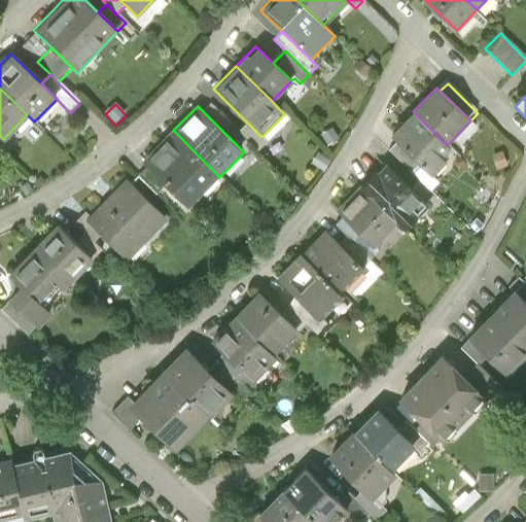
[(211,106),(205,113),(224,133),(231,126),(211,106)]
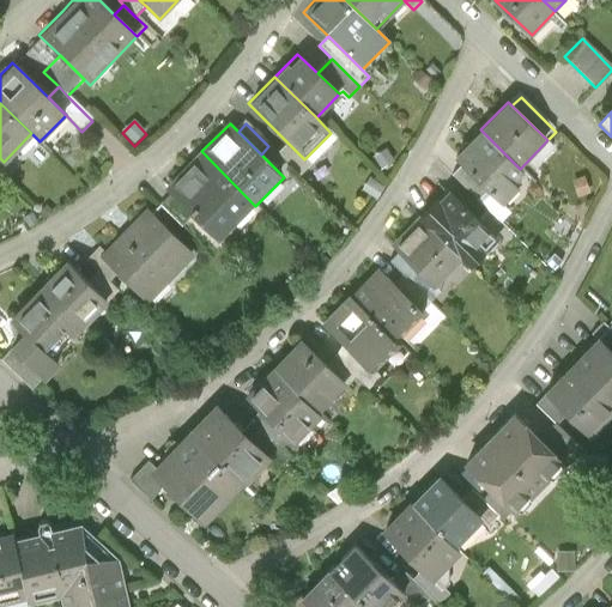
[(520,169),(480,129),(454,157),(464,167),(490,192),(503,206),(520,189),(515,183),(525,174),(520,169)]
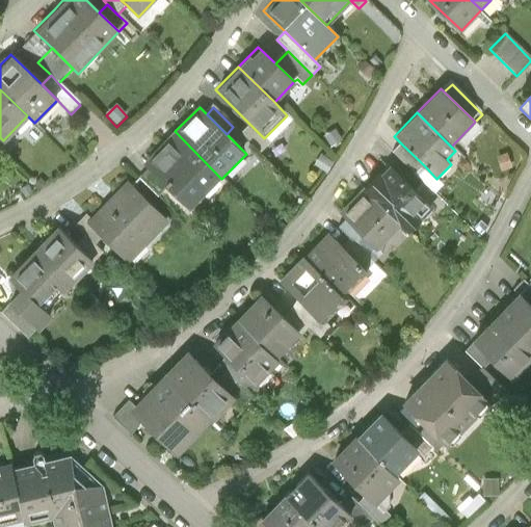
[(264,138),(251,126),(242,135),(262,154),(271,145),(264,138)]
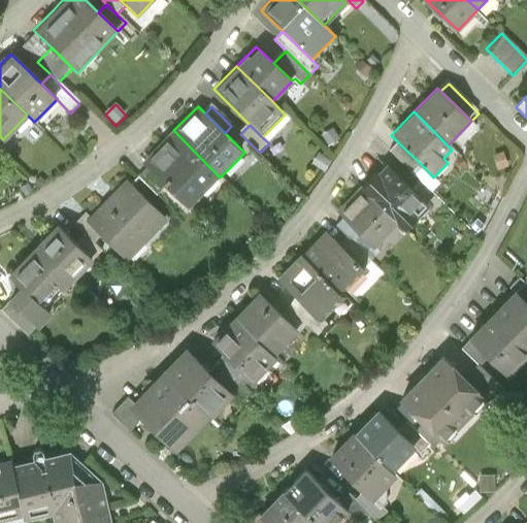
[(189,208),(220,177),(173,130),(141,162),(146,167),(167,187),(189,208)]
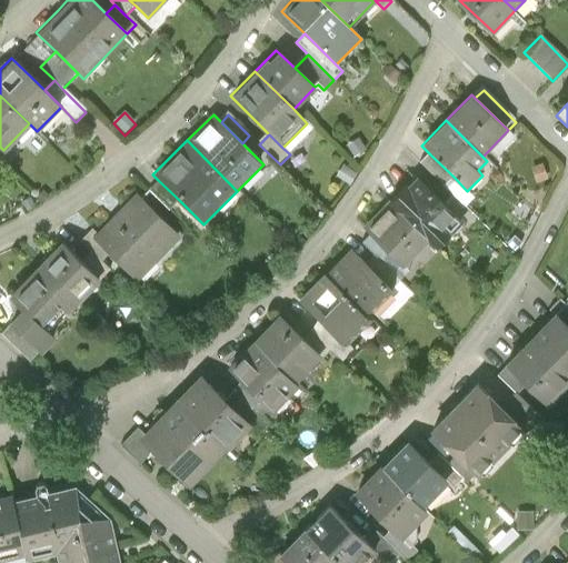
[(455,178),(430,154),(420,164),(445,188),(455,178)]
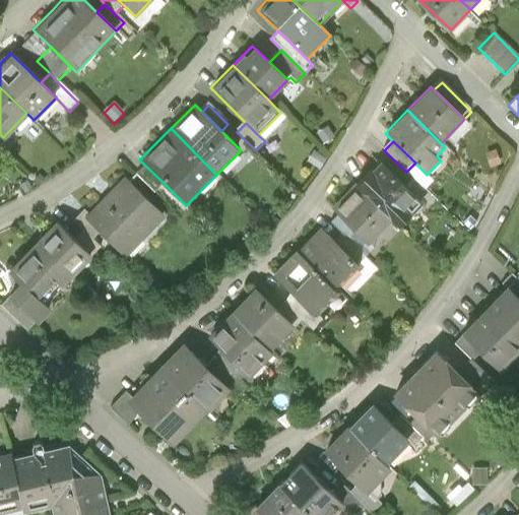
[(501,166),(497,152),(487,156),(491,170),(501,166)]
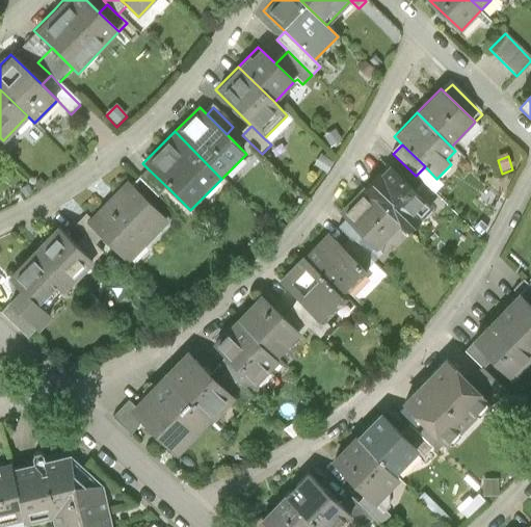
[(388,164),(363,192),(398,227),(408,235),(434,208),(421,195),(388,164)]
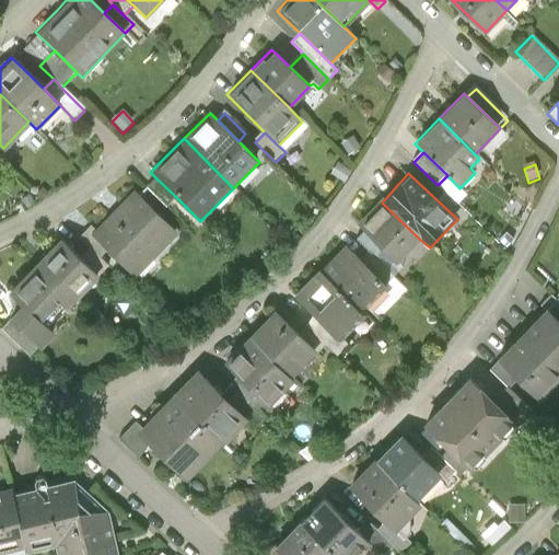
[(166,208),(177,198),(155,177),(146,188),(166,208)]
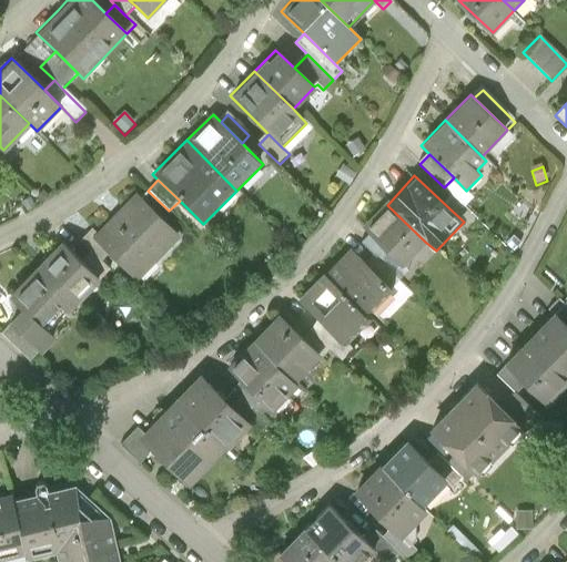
[(48,190),(36,190),(36,200),(47,200),(48,190)]
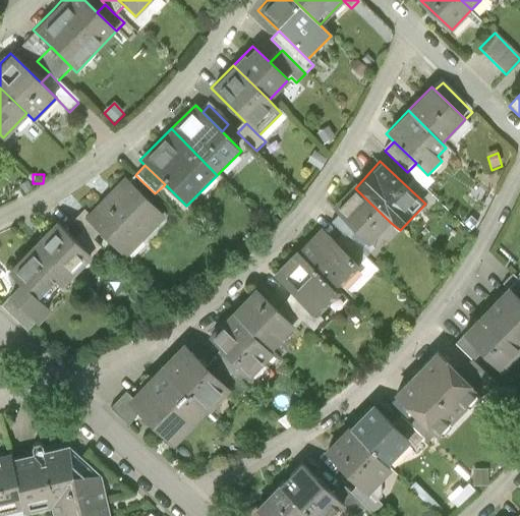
[(166,219),(125,177),(84,216),(103,233),(125,258),(166,219)]
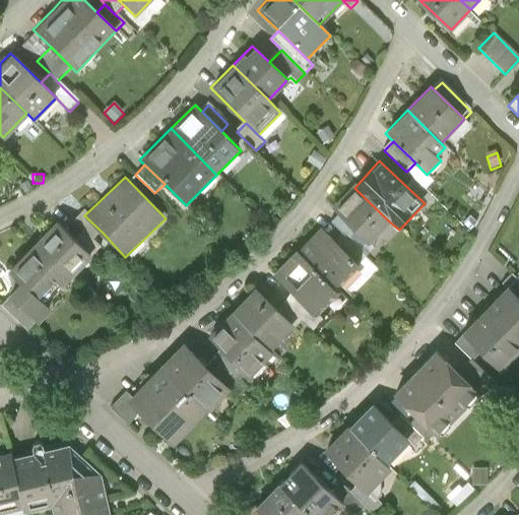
[(418,184),(411,191),(425,203),(432,210),(438,203),(418,184)]
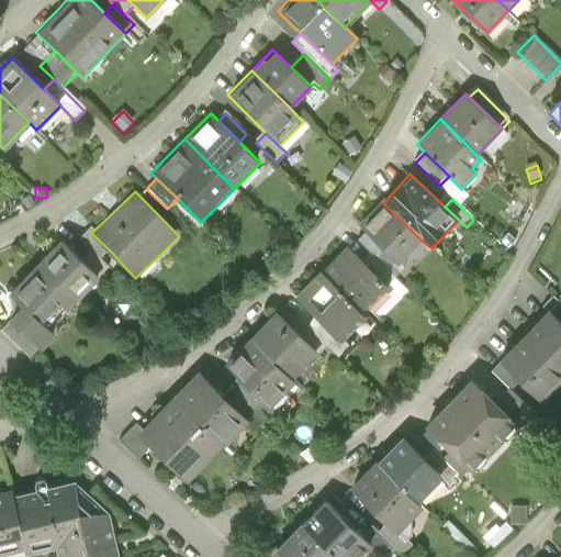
[(421,240),(383,203),(359,227),(366,234),(385,254),(397,265),(421,240)]
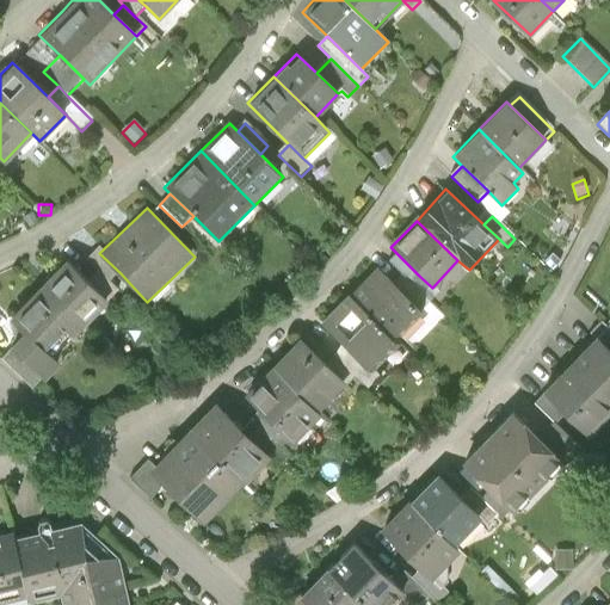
[(121,273),(99,253),(96,249),(85,260),(97,272),(110,284),(121,273)]
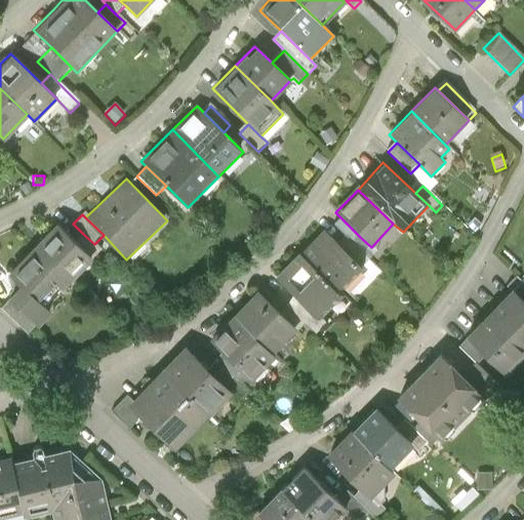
[(352,245),(360,237),(341,218),(333,227),(346,238),(352,245)]
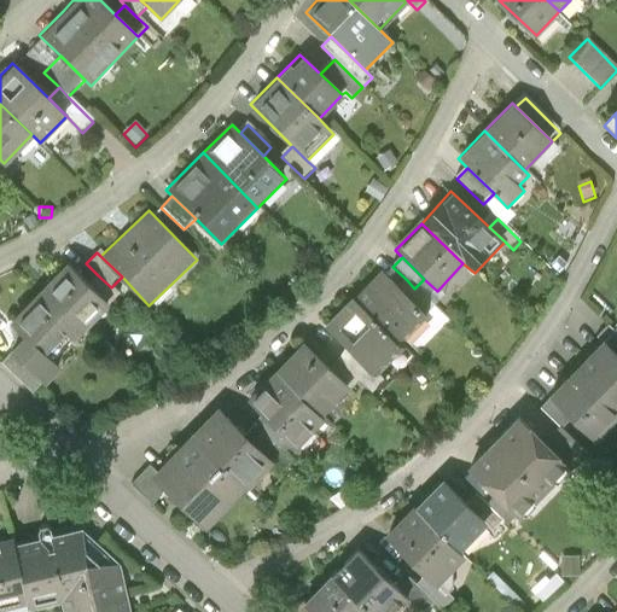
[(38,290),(81,334),(110,306),(88,285),(65,263),(38,290)]
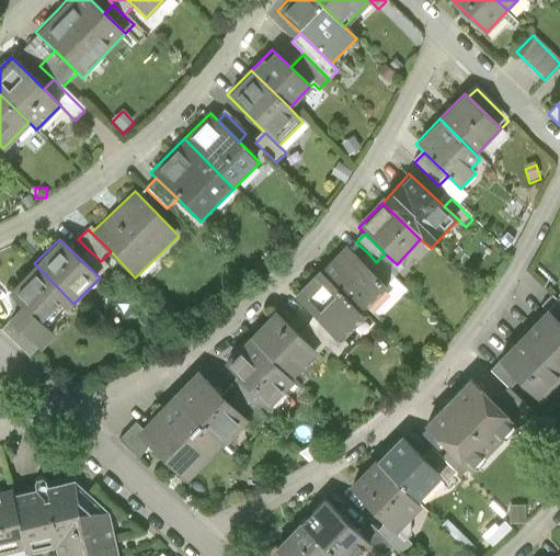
[(345,245),(319,270),(365,315),(391,290),(388,286),(363,262),(345,245)]
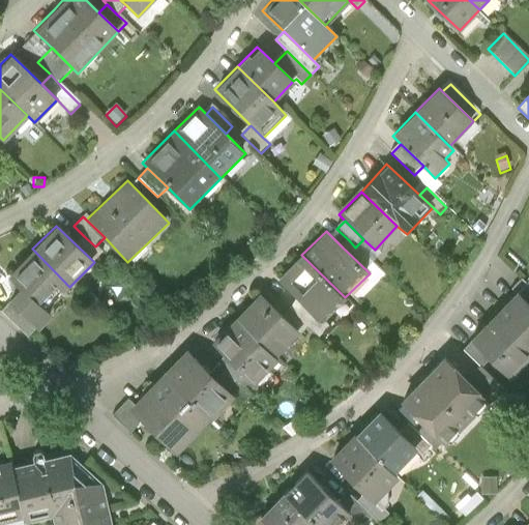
[(95,246),(84,236),(76,244),(94,262),(103,254),(95,246)]
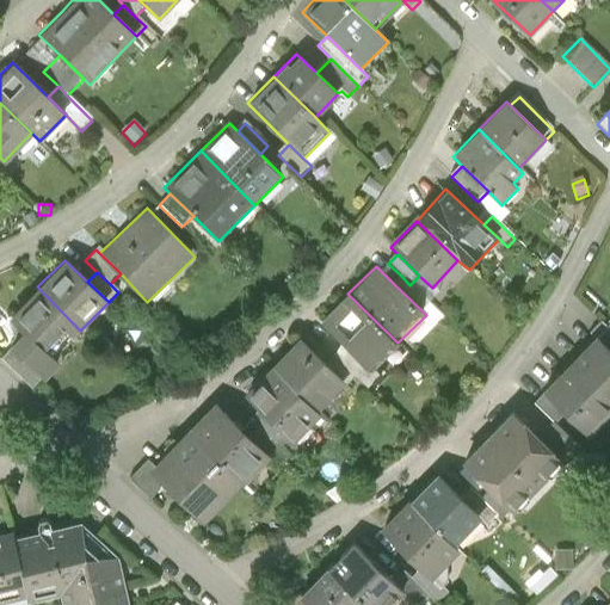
[(402,277),(395,285),(423,312),(430,303),(410,285),(402,277)]
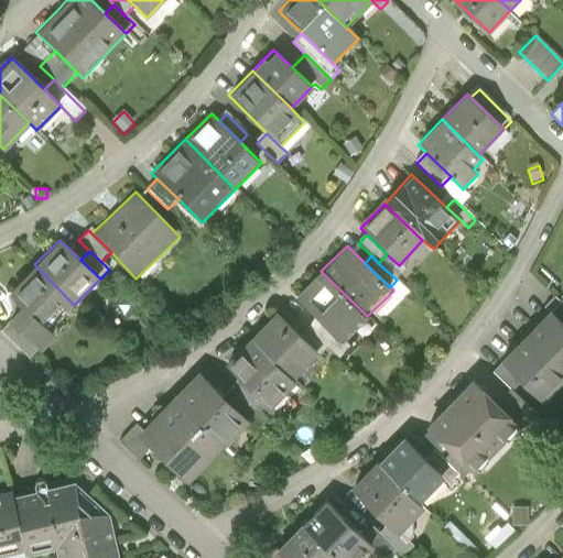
[(74,305),(34,264),(7,293),(20,306),(7,319),(39,351),(55,336),(44,326),(63,308),(66,313),(74,305)]
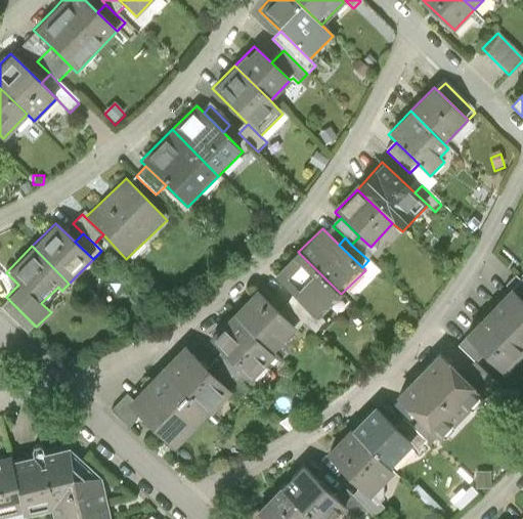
[(341,294),(298,252),(274,276),(294,297),(318,321),(329,311),(339,320),(352,306),(341,294)]
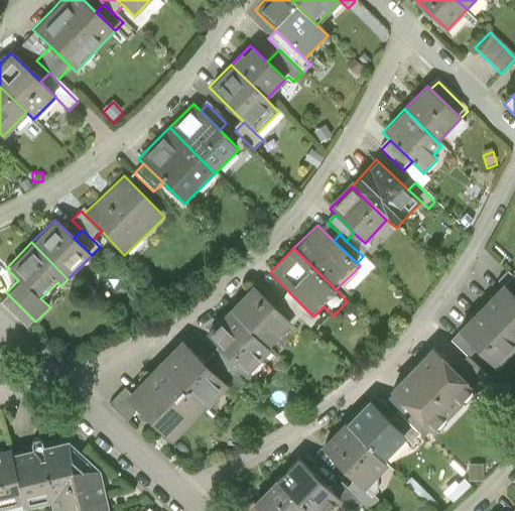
[(503,284),(514,295),(514,280),(508,274),(500,281),(503,284)]
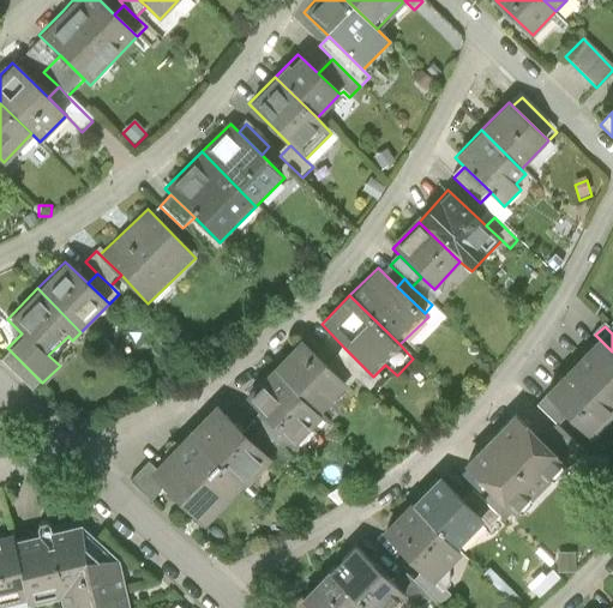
[(612,351),(599,338),(544,392),(548,397),(570,419),(588,439),(612,414),(612,351)]
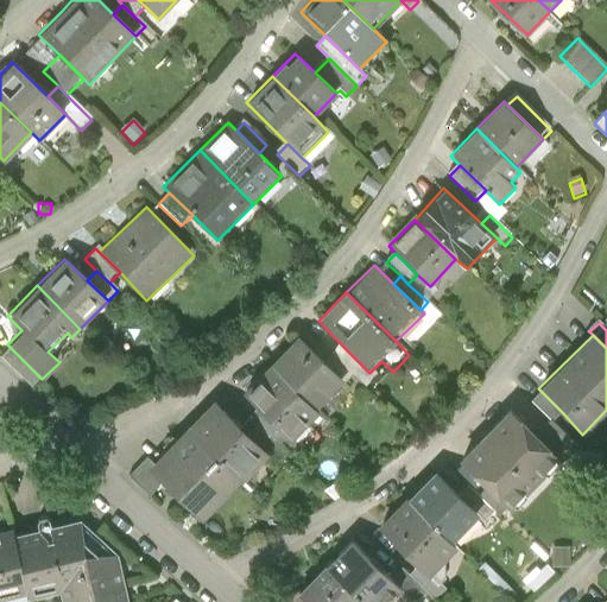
[(343,384),(297,337),(269,366),(316,411),(343,384)]
